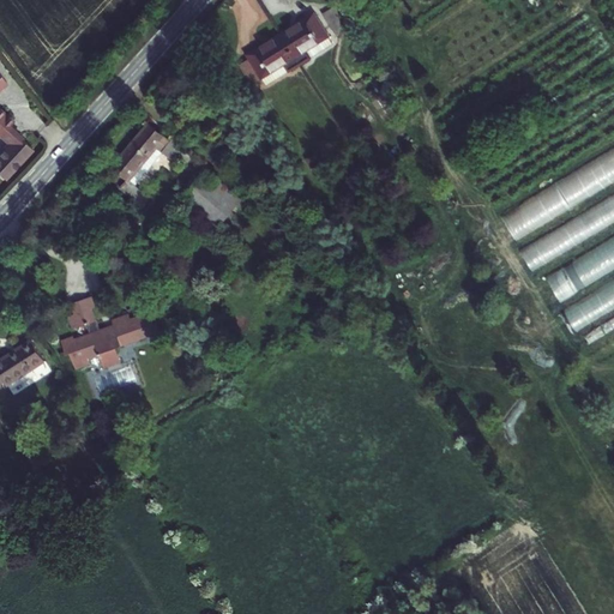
[(305,64),(332,47),(327,40),(332,36),(319,14),(287,35),(305,64)]
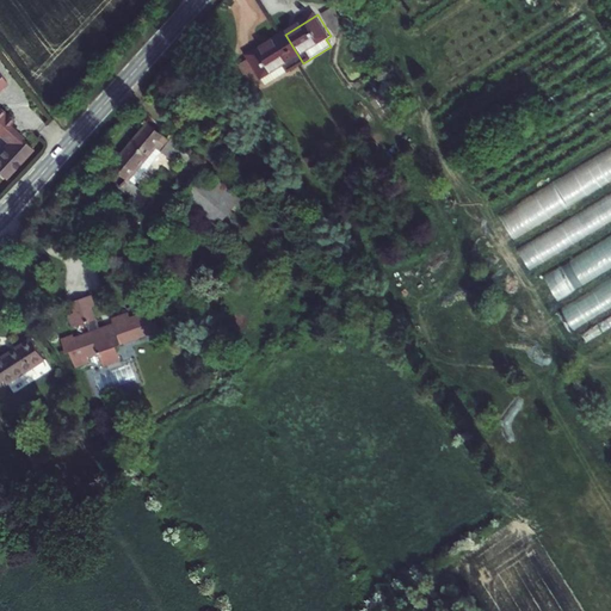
[(277,80),(303,63),(285,35),(252,55),(265,76),(272,73),(277,80)]
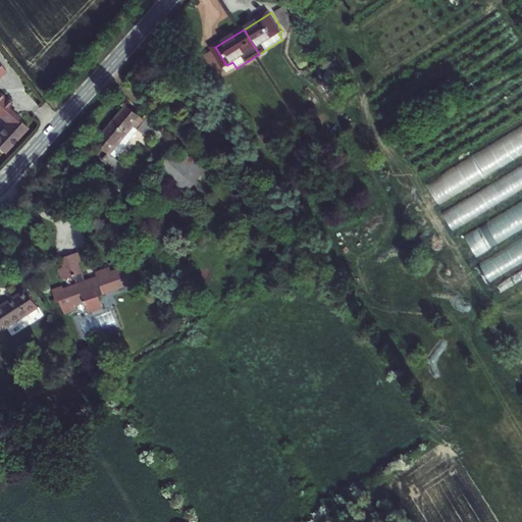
[(282,40),(286,38),(282,31),(278,34),(282,40)]
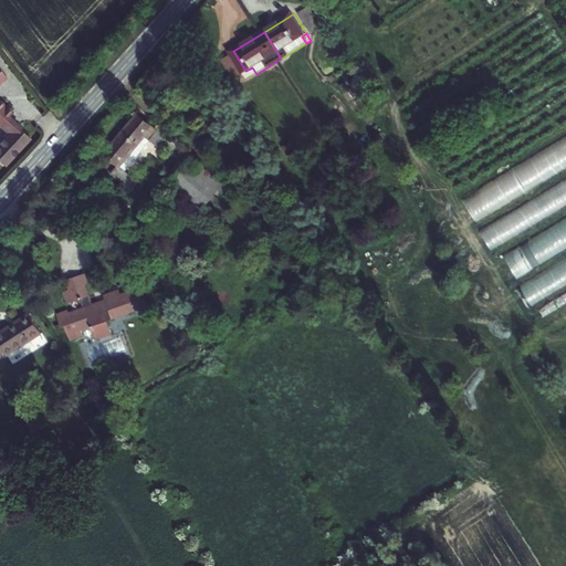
[(250,79),(257,74),(252,67),(245,71),(250,79)]
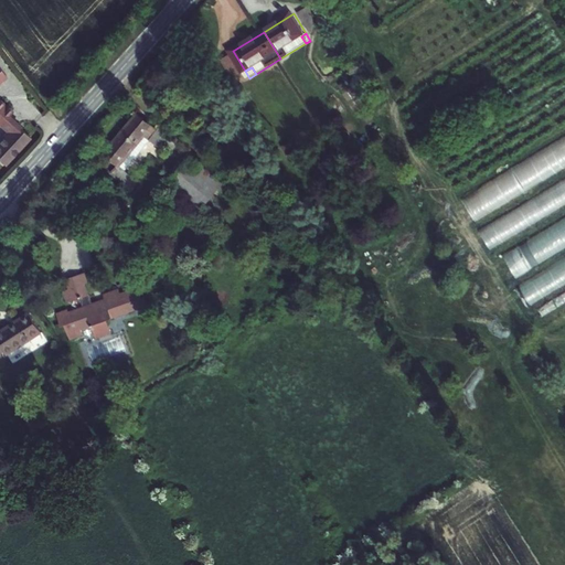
[(0,109),(8,117),(12,112),(0,99),(0,109)]
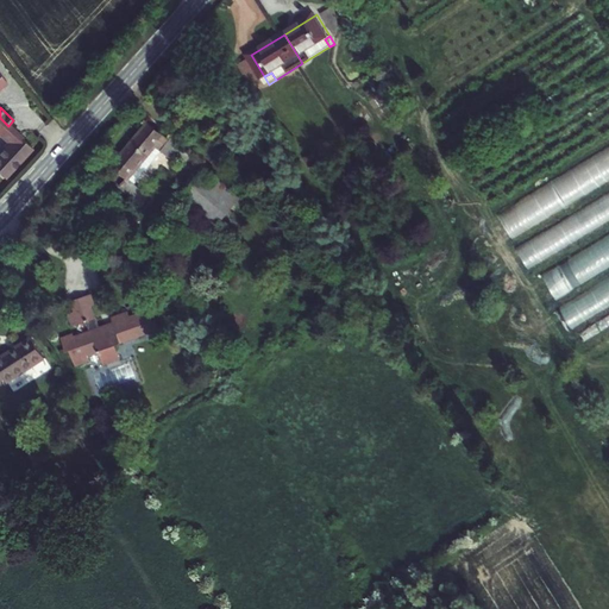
[(0,118),(0,133),(8,142),(0,151),(0,173),(5,179),(32,148),(8,126),(0,118)]
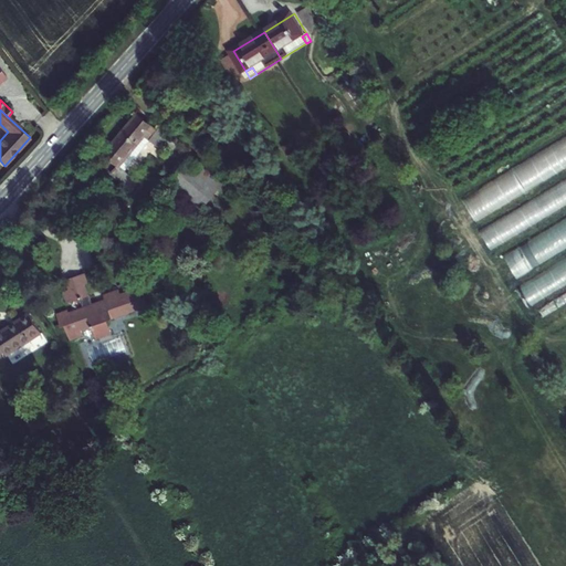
[(143,146),(150,138),(144,132),(142,134),(128,119),(101,147),(109,158),(104,163),(118,178),(126,171),(116,161),(137,140),(143,146)]
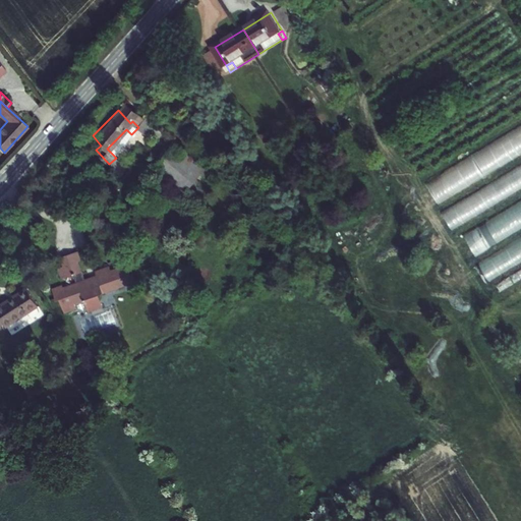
[(435,198),(520,154),(520,127),(423,177),(435,198)]
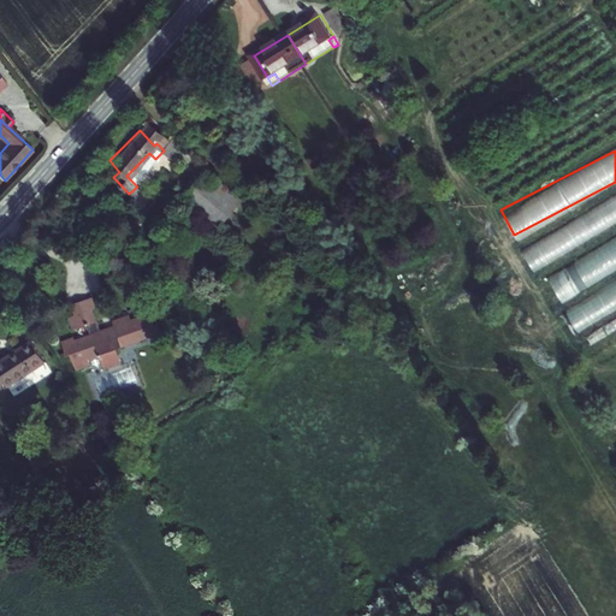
[(189,218),(211,197),(184,170),(163,191),(189,218)]
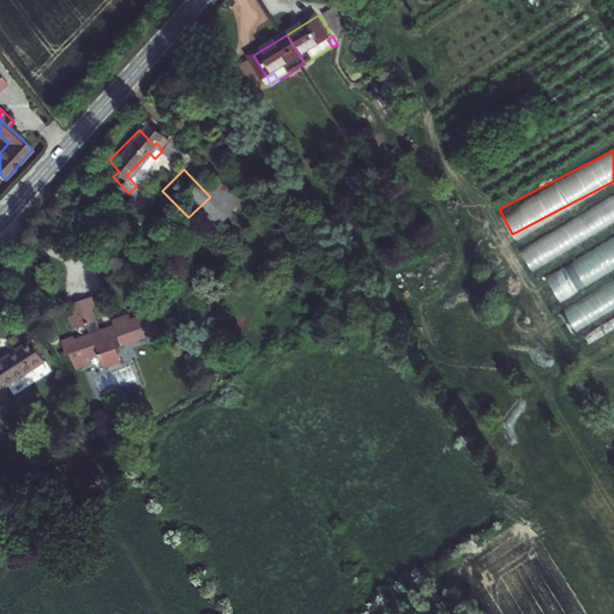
[(613,193),(518,247),(531,269),(613,222),(613,193)]
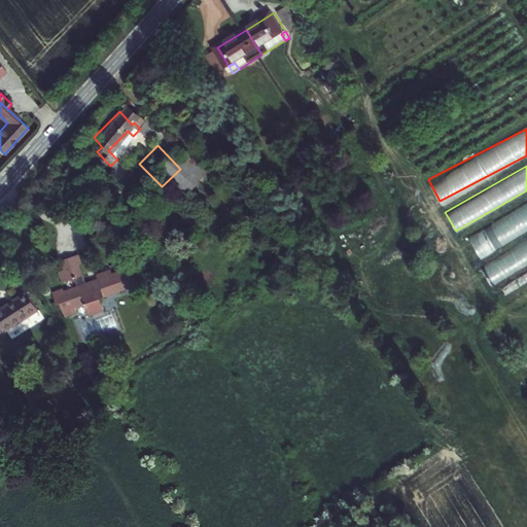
[(526,202),(467,236),(479,256),(526,229),(526,202)]
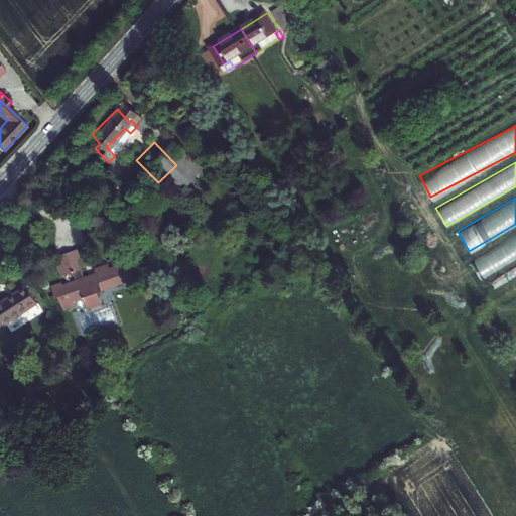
[(515,234),(470,260),(480,278),(515,258),(515,234)]
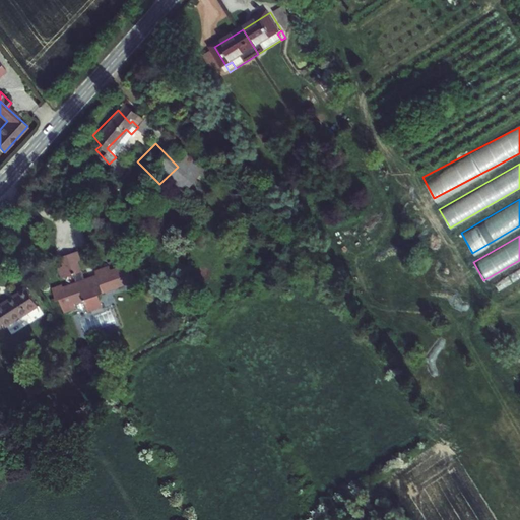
[(88,311),(103,306),(99,294),(104,293),(103,290),(122,284),(123,286),(136,281),(133,272),(130,273),(126,260),(117,263),(118,266),(111,268),(110,265),(95,270),(96,274),(84,278),(78,261),(81,260),(77,250),(60,256),(62,265),(58,266),(61,277),(74,273),(76,280),(63,285),(62,283),(52,286),(56,299),(59,298),(64,312),(76,307),(74,302),(83,299),(88,311)]
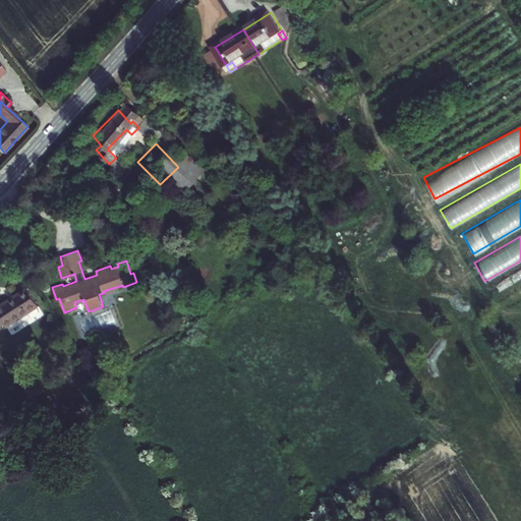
[(0,326),(4,324),(7,327),(39,305),(26,288),(0,304),(0,326)]
